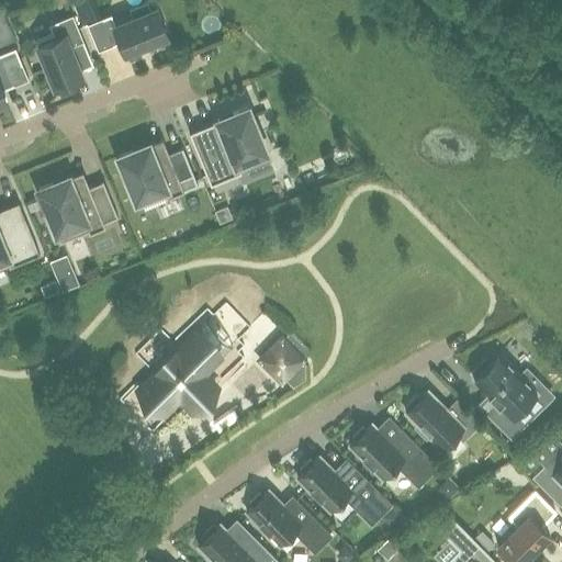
[(125,52),(166,35),(155,9),(150,10),(147,2),(130,10),(133,18),(115,24),(111,14),(87,23),(98,51),(121,42),(125,52)]
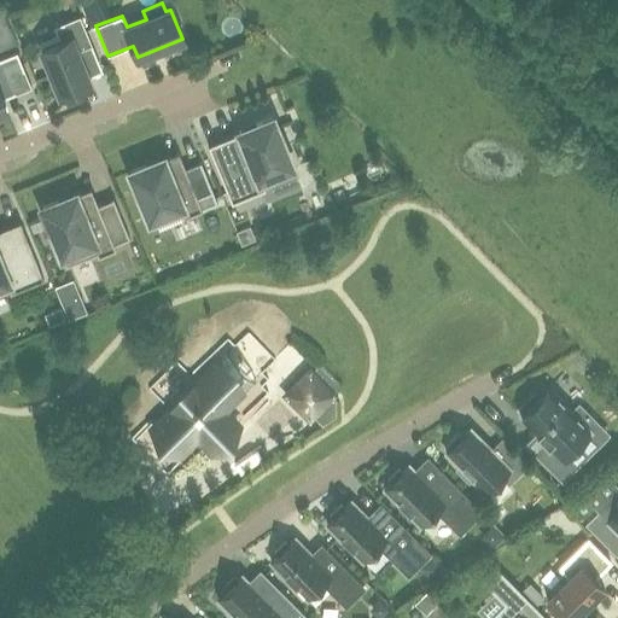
[(89,82),(87,77),(76,51),(92,45),(80,16),(53,27),(57,36),(39,44),(59,94),(89,82)]
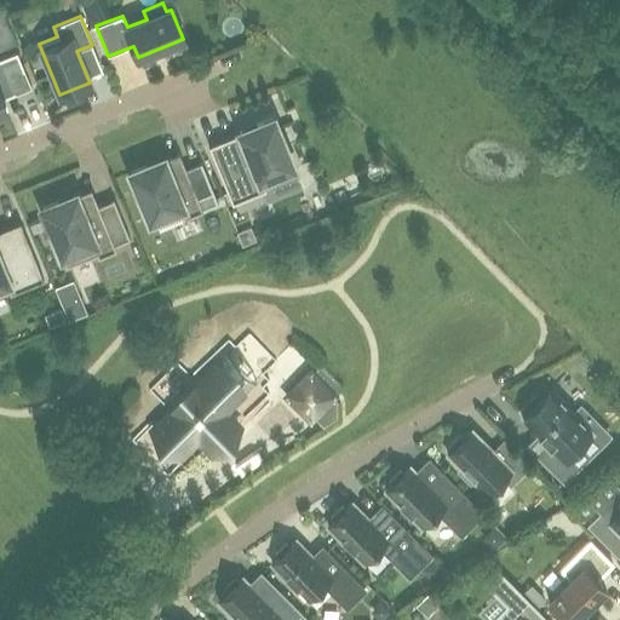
[(32,87),(17,52),(0,58),(0,113),(6,112),(1,99),(32,87)]
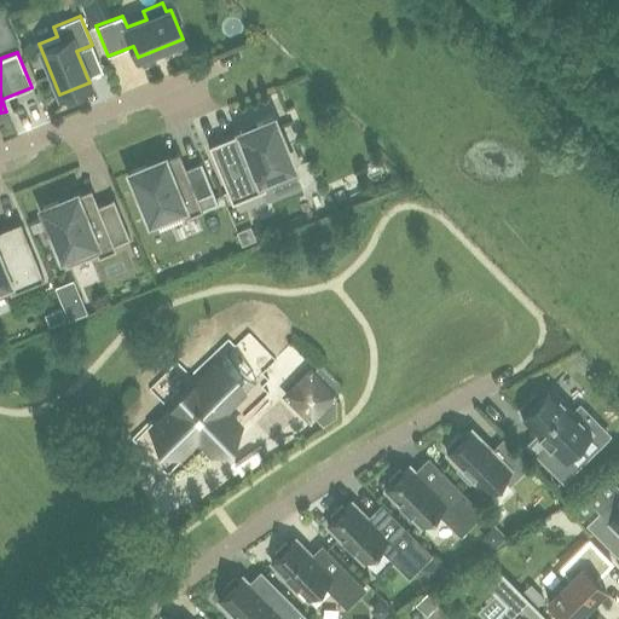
[(272,119),(256,126),(239,133),(241,137),(209,149),(232,203),(265,190),(262,183),(294,171),(272,119)]
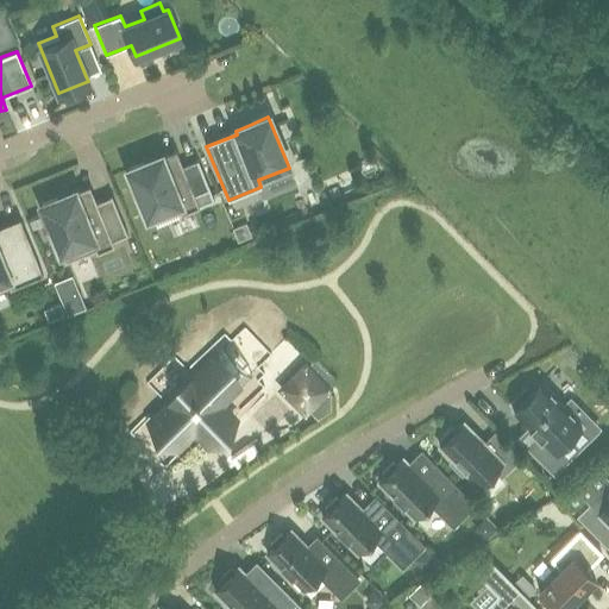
[(161,156),(158,157),(127,169),(148,217),(177,205),(181,214),(199,207),(199,206),(212,200),(213,201),(214,201),(207,183),(206,184),(207,188),(194,194),(177,154),(162,159),(161,156)]
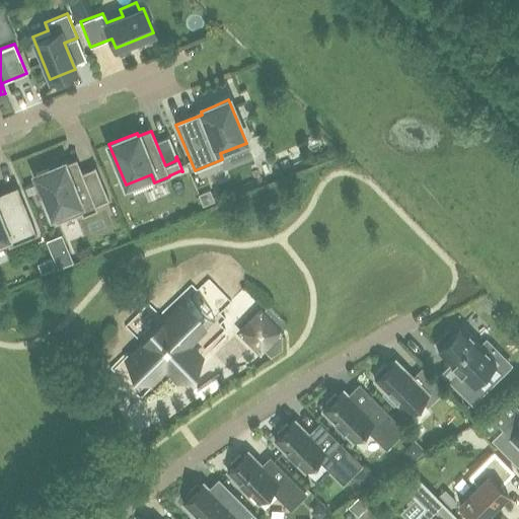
[(64,166),(63,163),(35,174),(55,223),(81,213),(82,216),(97,210),(95,206),(108,200),(94,166),(93,166),(93,167),(82,172),(77,161),(64,166)]
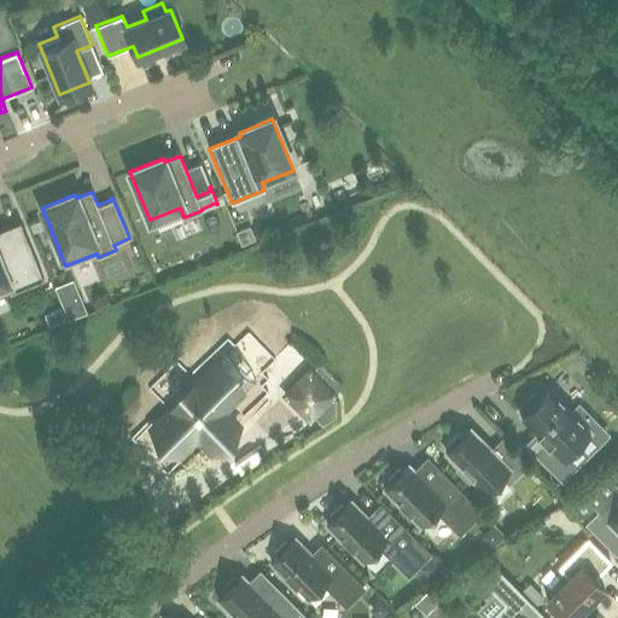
[(0,291),(9,289),(10,293),(44,280),(22,226),(0,233),(0,291)]
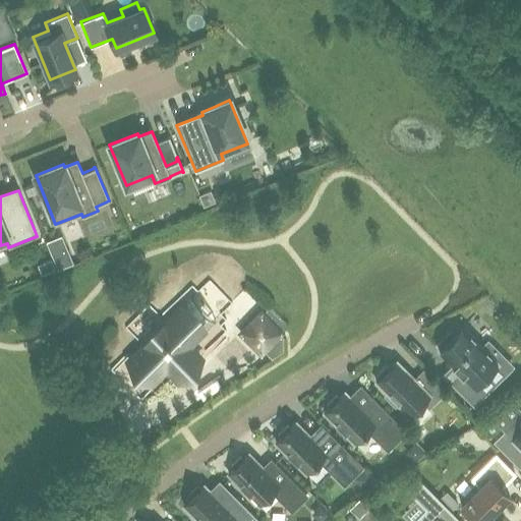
[(73,263),(61,234),(46,240),(58,269),(73,263)]
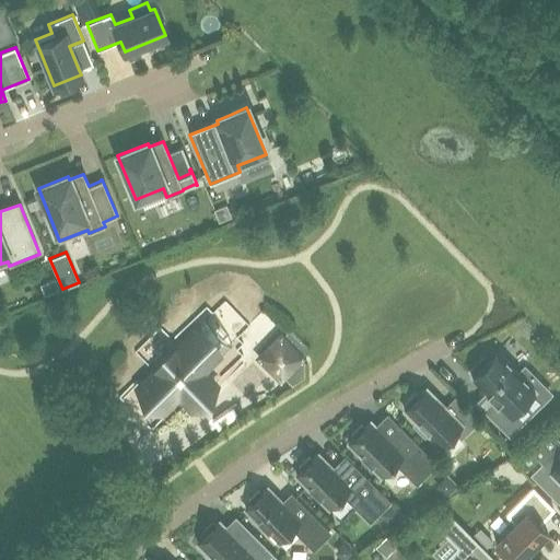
[(138,386),(162,411),(178,396),(190,408),(216,384),(202,371),(210,363),(229,345),(206,321),(186,339),(138,386)]
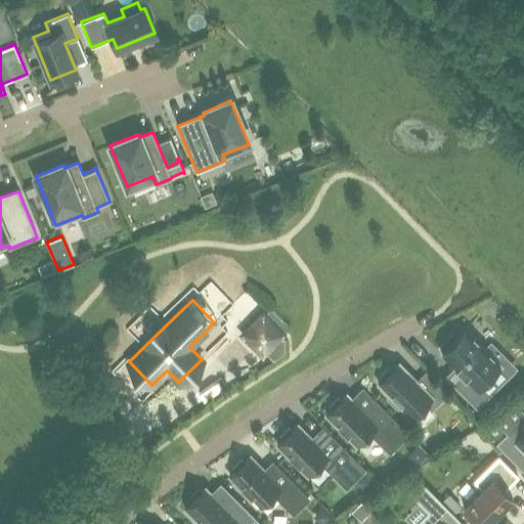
[(256,321),(275,341),(280,336),(281,335),(279,333),(262,315),(256,321)]
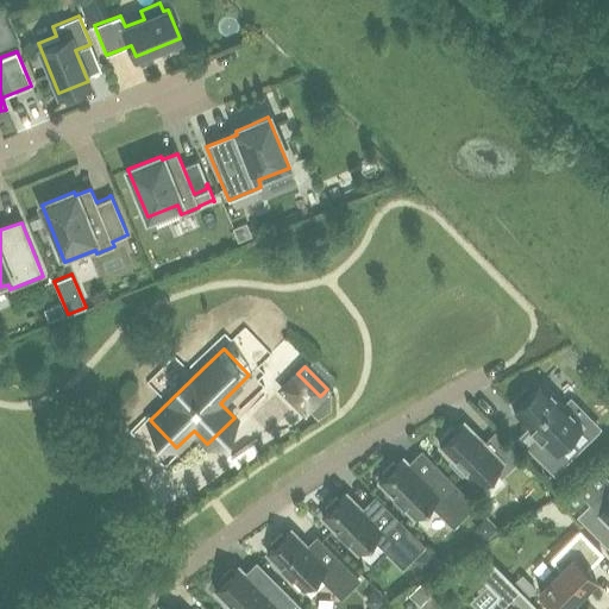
[(540,434),(527,447),(553,475),(569,460),(556,447),(586,418),(582,413),(584,412),(576,403),(575,405),(570,401),(563,408),(539,384),(531,393),(527,388),(512,403),(510,401),(509,402),(531,424),(528,426),(529,427),(532,425),(540,434)]
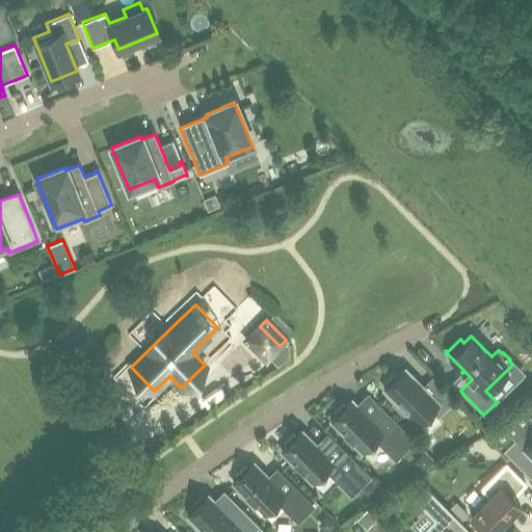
[(426,391),(422,387),(405,369),(398,375),(396,372),(384,383),(388,387),(384,390),(395,401),(393,404),(403,415),(406,411),(418,423),(431,410),(437,418),(455,400),(436,380),(426,391)]
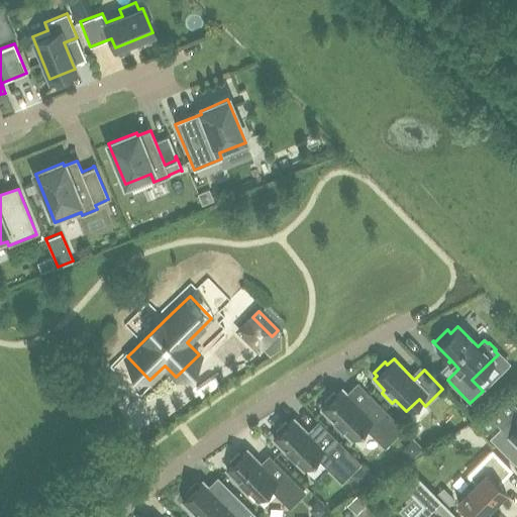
[(370,395),(358,406),(342,390),(336,395),(333,392),(324,401),(327,404),(322,409),(351,439),(364,427),(385,447),(403,429),(370,395)]
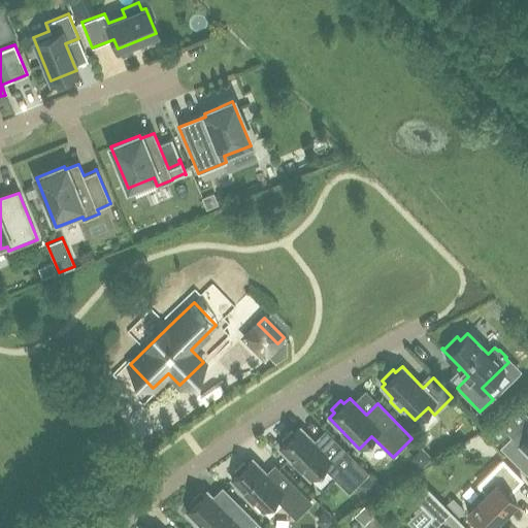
[(499,448),(521,468),(527,460),(527,416),(521,408),(499,425),(510,436),(499,448)]
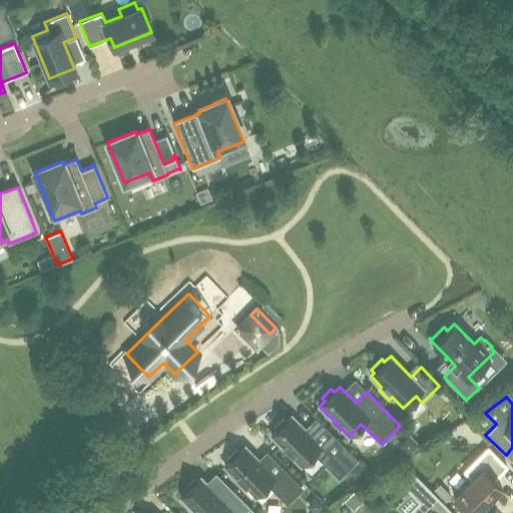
[(308,433),(304,429),(292,416),(286,421),(283,418),(274,427),(277,430),(272,436),(301,465),(313,453),(339,479),(357,460),(320,422),(308,433)]
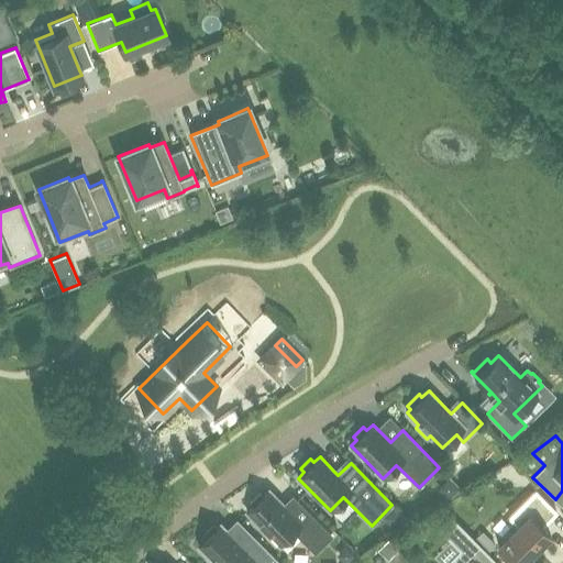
[(293,531),(300,539),(315,553),(332,536),(296,499),(287,509),(268,490),(263,496),(260,493),(250,503),(253,507),(247,512),(279,544),(293,531)]
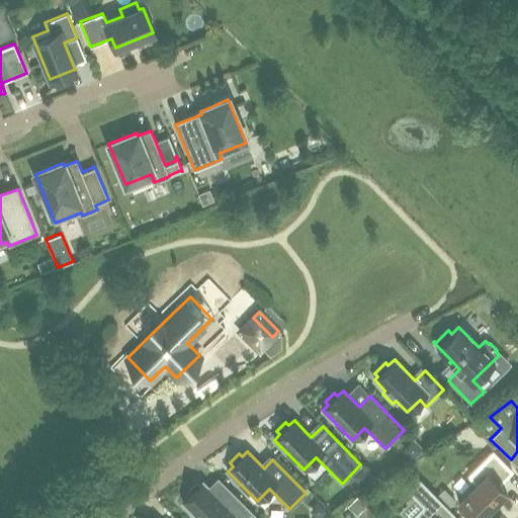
[(477,484),(458,502),(473,517),(485,517),(493,511),(490,508),(506,492),(499,484),(512,470),(493,451),(468,476),(477,484)]
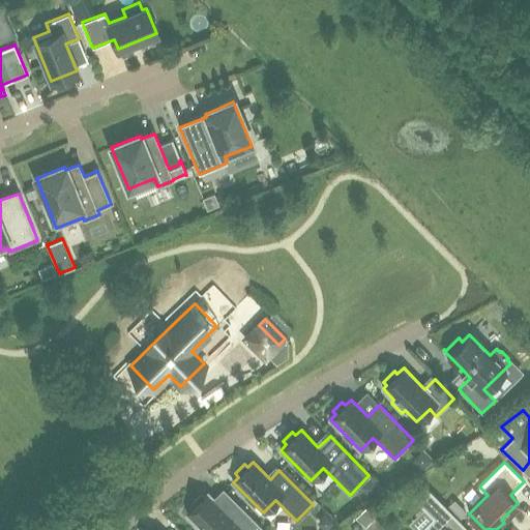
[(420,529),(468,529),(425,487),(414,498),(433,518),(420,529)]
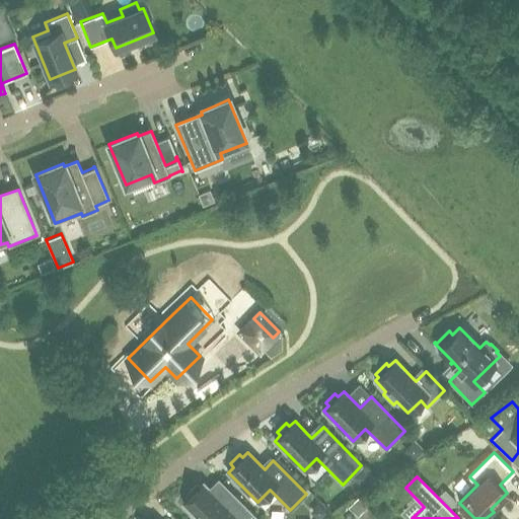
[(258,518),(234,495),(224,505),(203,484),(200,487),(197,484),(187,495),(189,497),(182,504),(194,514),(191,517),(193,518),(258,518)]
